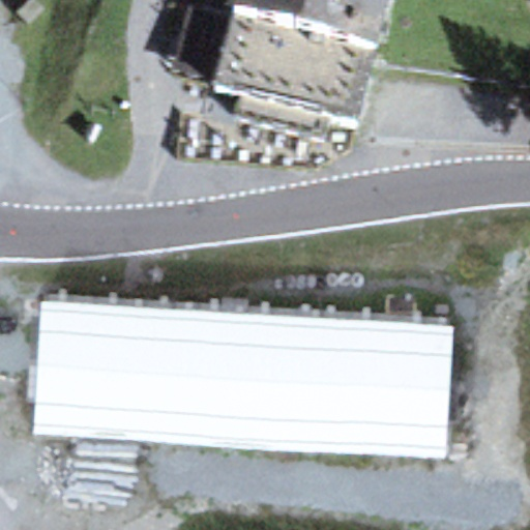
[(404,0),(238,0),(226,53),(367,88),(382,91),(404,0)]
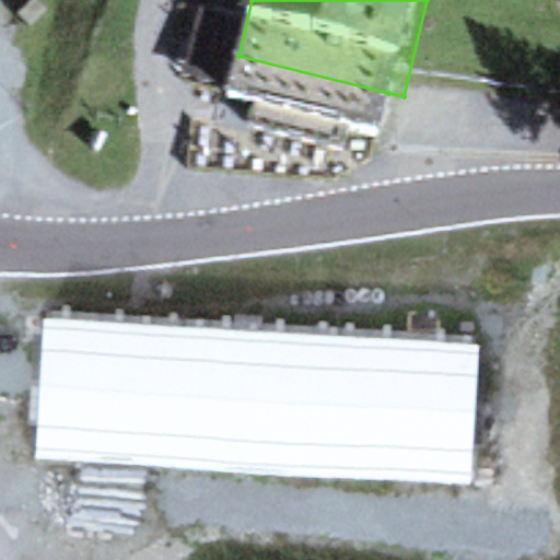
[(374,151),(388,93),(238,56),(223,115),(374,151)]
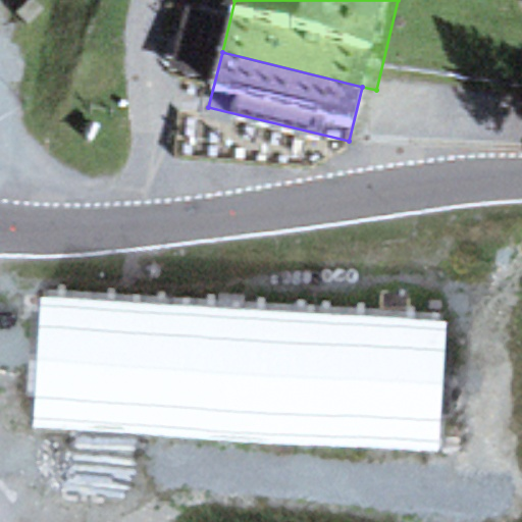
[(244,310),(41,298),(33,429),(440,452),(448,321),(244,310)]
